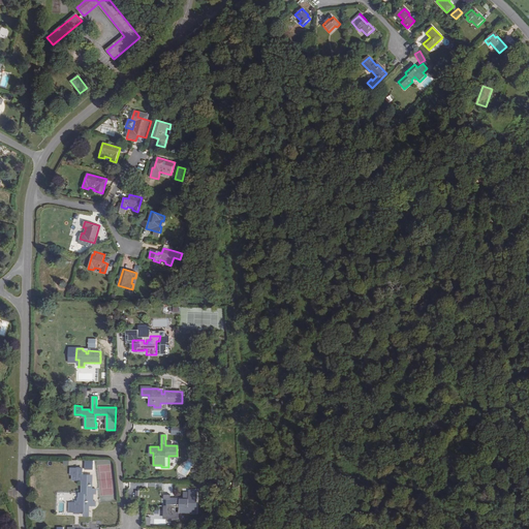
[(79,493),(79,494),(93,494),(96,494),(96,489),(92,489),(92,475),(82,474),(82,493),(79,493)]
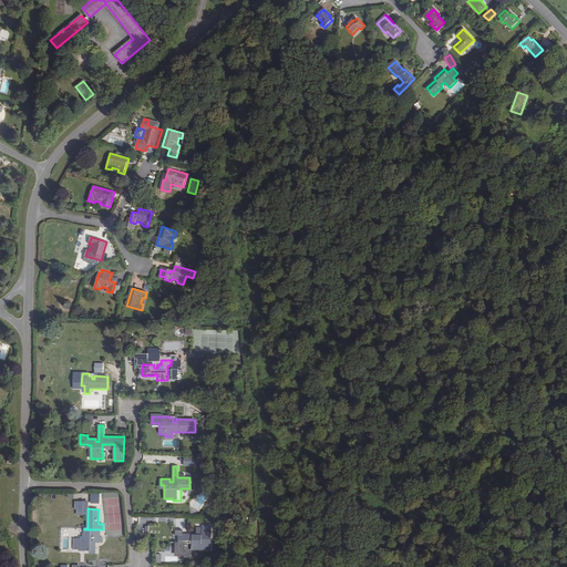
[(174,535),(169,535),(169,542),(184,542),(184,549),(202,549),(202,525),(193,525),(193,528),(188,528),(188,535),(184,535),(184,534),(174,534),(174,535)]
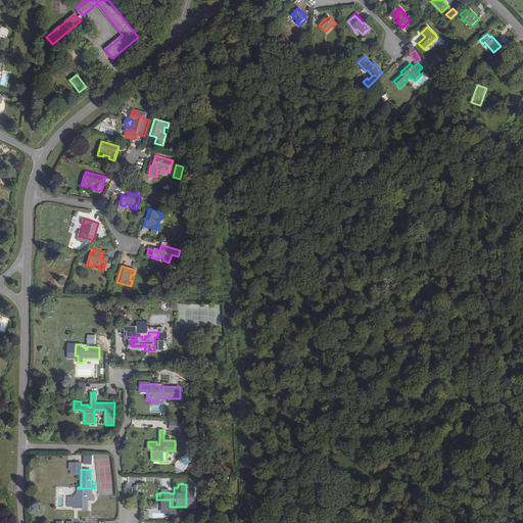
[(79,491),(79,496),(78,496),(78,500),(75,500),(75,496),(67,496),(67,507),(73,507),(73,508),(79,508),(79,506),(83,506),(83,510),(88,510),(88,500),(94,500),(95,495),(92,495),(92,488),(78,488),(78,491),(79,491)]
